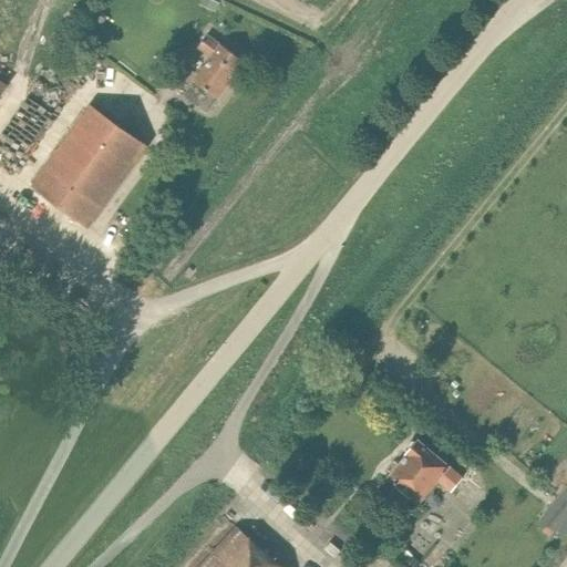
[(218,100),(245,63),(208,37),(198,50),(209,59),(193,82),(195,83),(185,98),(206,113),(216,99),(218,100)]
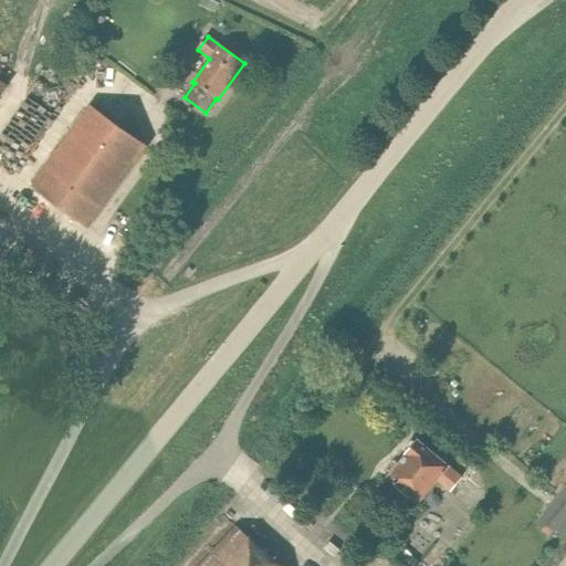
[(132,74),(117,82),(125,95),(139,87),(132,74)]
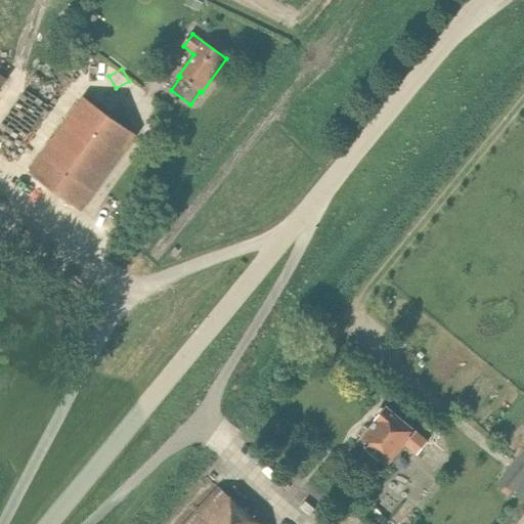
[(82,211),(136,136),(83,98),(29,173),(82,211)]
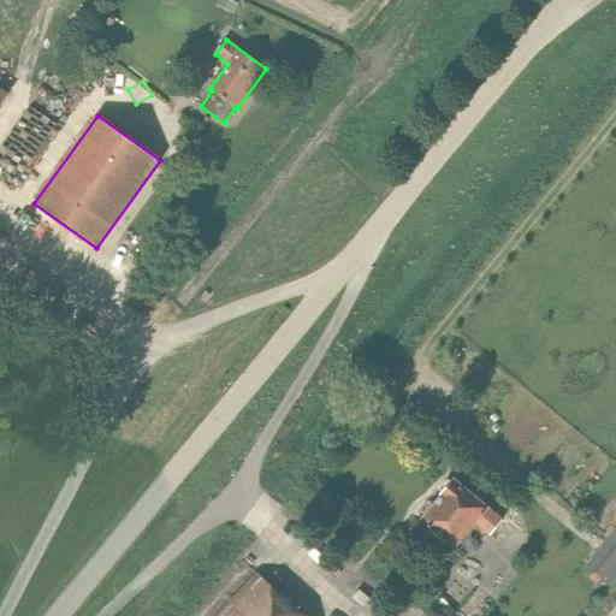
[(490,534),(502,520),(473,495),(455,479),(442,496),(421,520),(431,528),(422,539),(437,550),(445,540),(455,549),(471,531),(477,523),(490,534)]
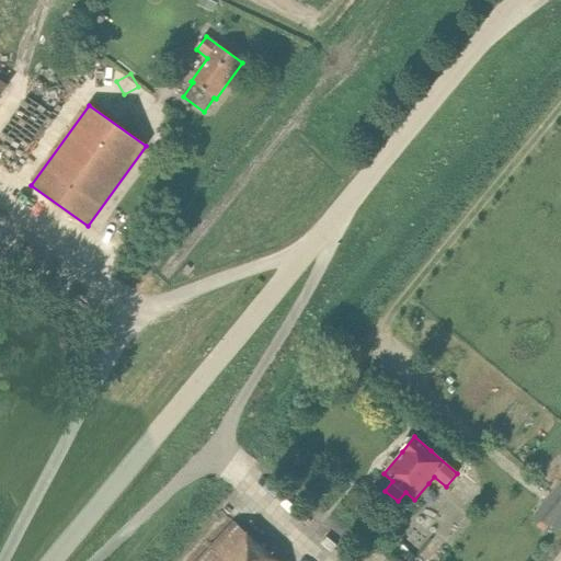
[(521,466),(531,451),(521,443),(510,457),(521,466)]
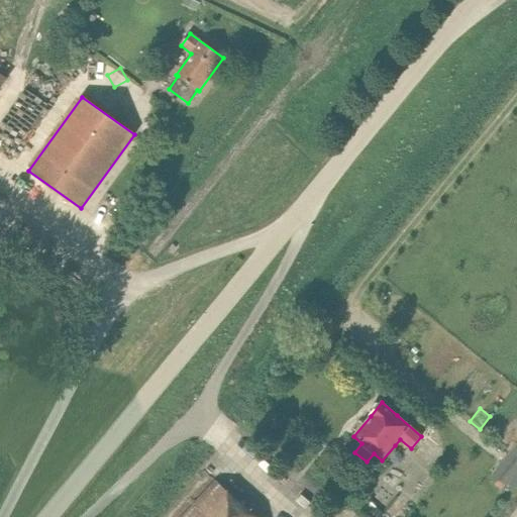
[(516,455),(507,469),(516,477),(516,455)]
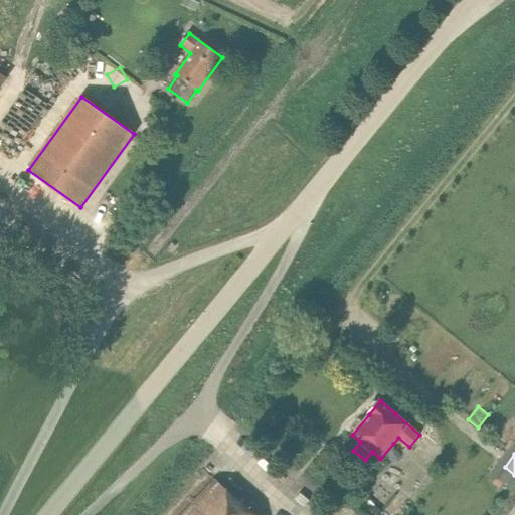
[(254,514),(215,480),(183,514),(254,514)]
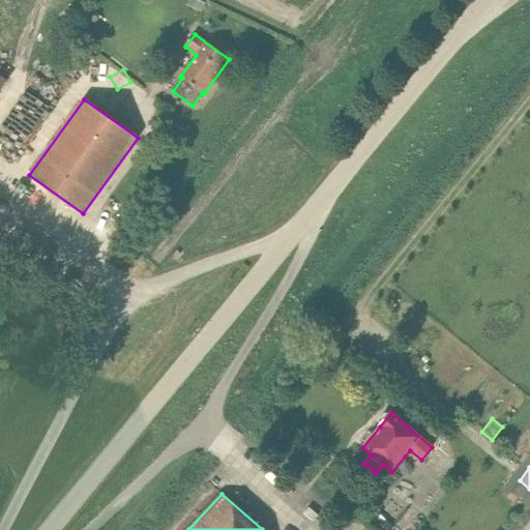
All buildings are outlined.
